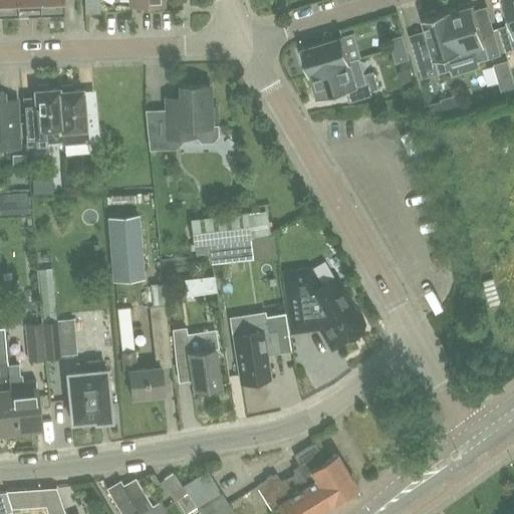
[(0,0),(0,15),(16,14),(16,0),(0,0)]
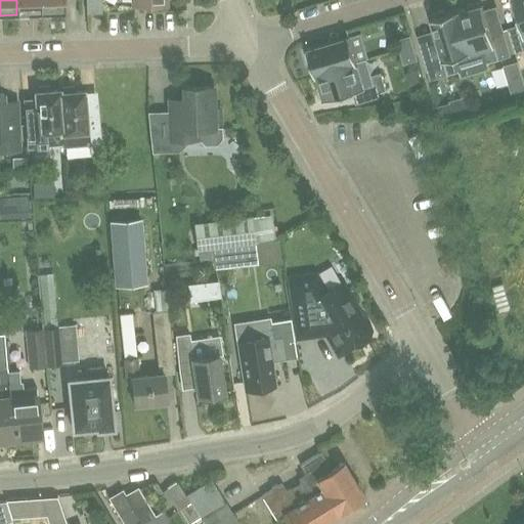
[(40,14),(39,0),(16,0),(16,14),(40,14)]
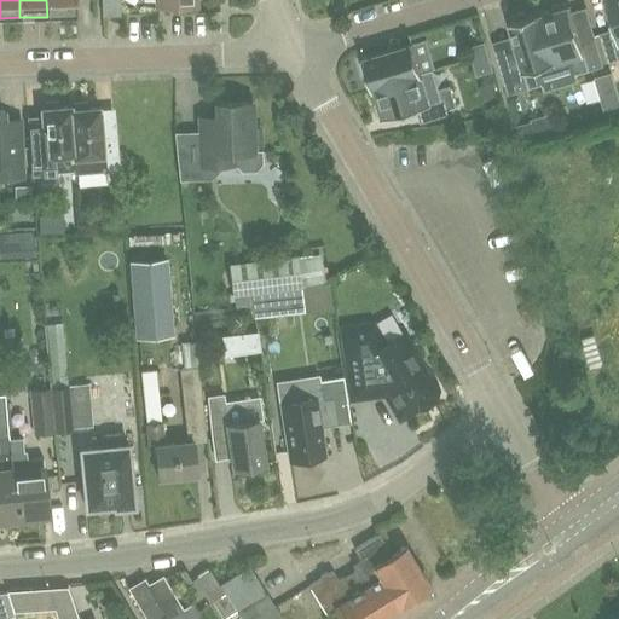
[(75,0),(46,0),(47,17),(76,16),(75,0)]
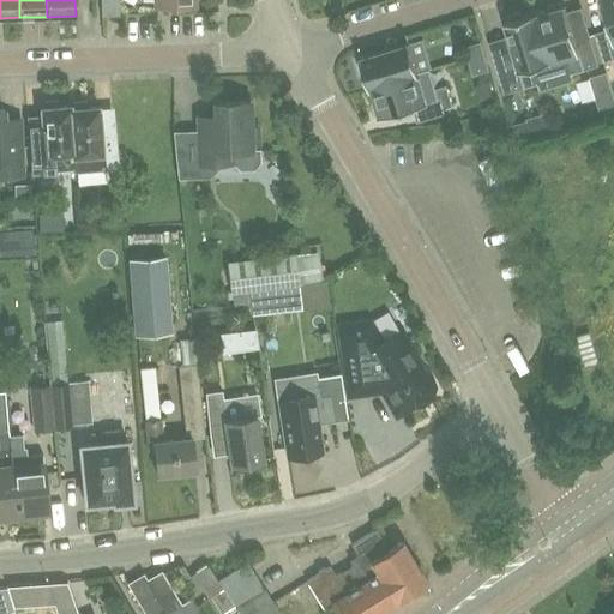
[(118,13),(116,0),(101,0),(102,14),(118,13)]
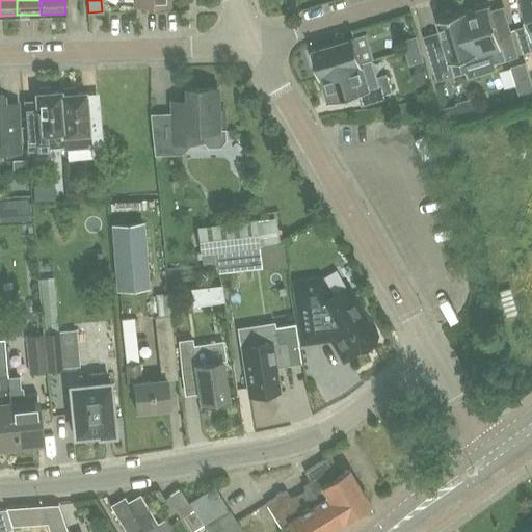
[(531,0),(520,0),(528,25),(515,28),(523,53),(531,50),(531,0)]
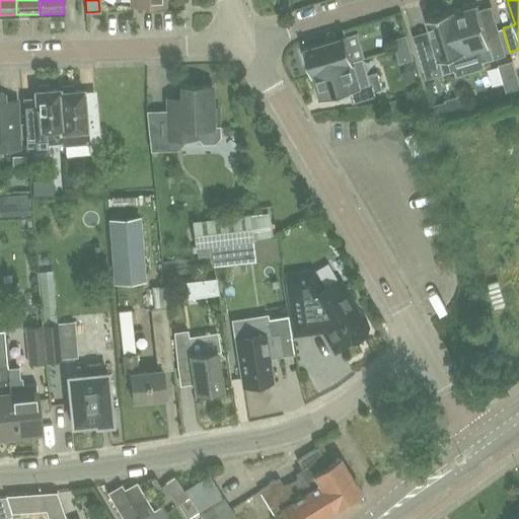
[(483,62),(506,56),(499,28),(487,32),(477,4),(475,5),(474,1),(463,4),(464,8),(453,11),(453,12),(466,57),(480,53),(483,62)]
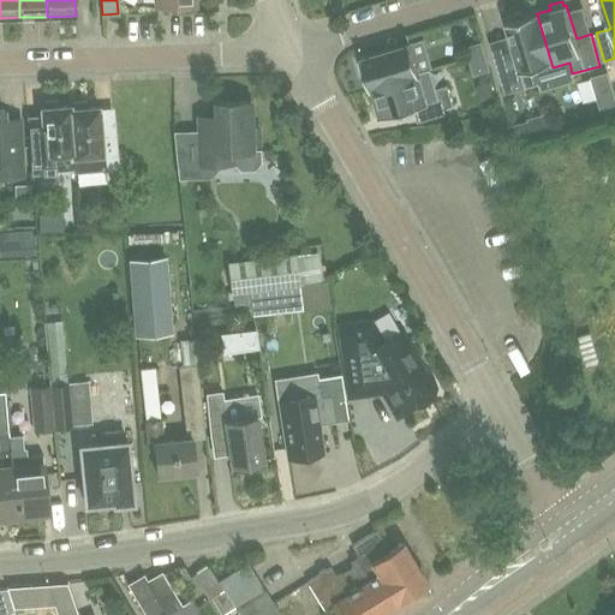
[(536,72),(553,67),(537,15),(537,13),(537,12),(521,17),(520,12),(507,16),(508,21),(506,22),(517,57),(502,61),(511,91),(538,83),(536,72)]
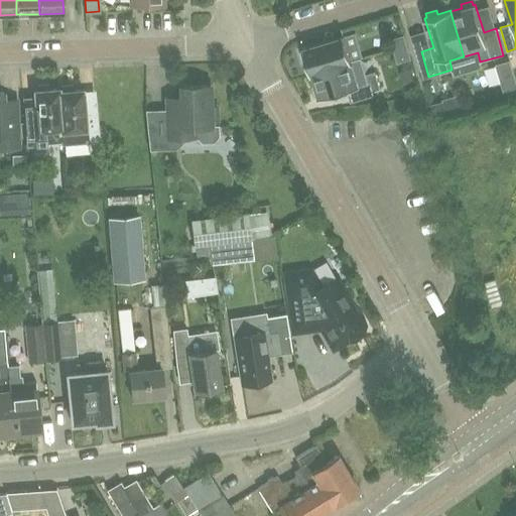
[(411,58),(404,34),(390,38),(397,62),(411,58)]
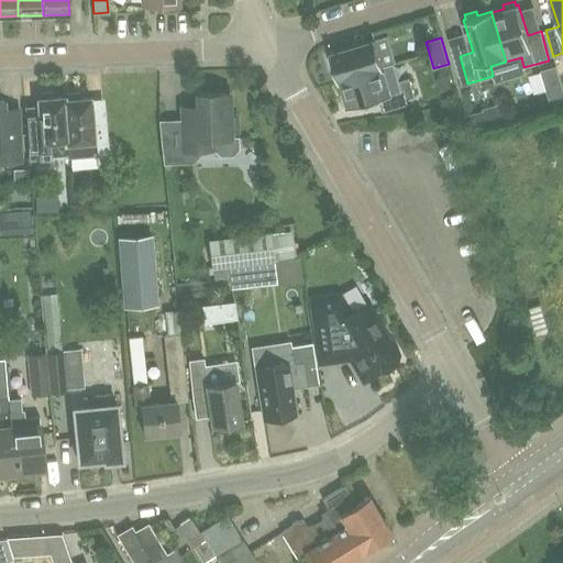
[(331,53),(339,80),(384,67),(384,66),(375,40),(331,53)]
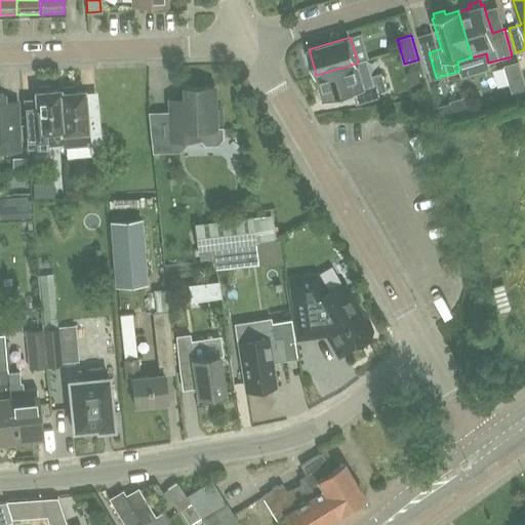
[(377,83),(374,83),(367,58),(358,62),(358,63),(316,75),(316,76),(318,75),(318,77),(317,78),(320,87),(321,87),(325,99),(354,91),(357,104),(381,96),(377,83)]
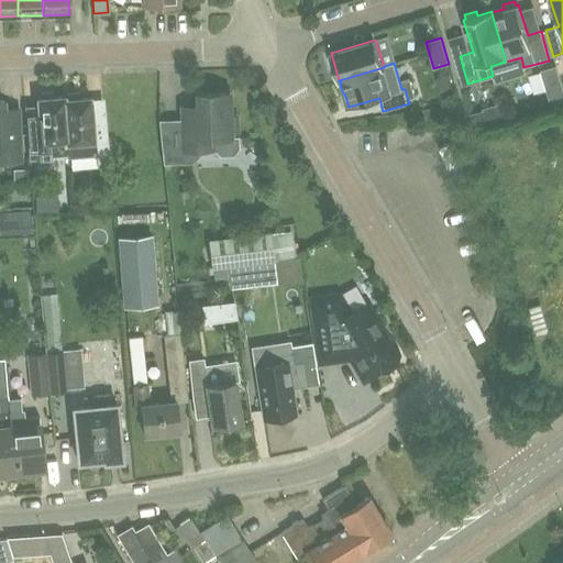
[(449,75),(435,79),(440,92),(453,88),(449,75)]
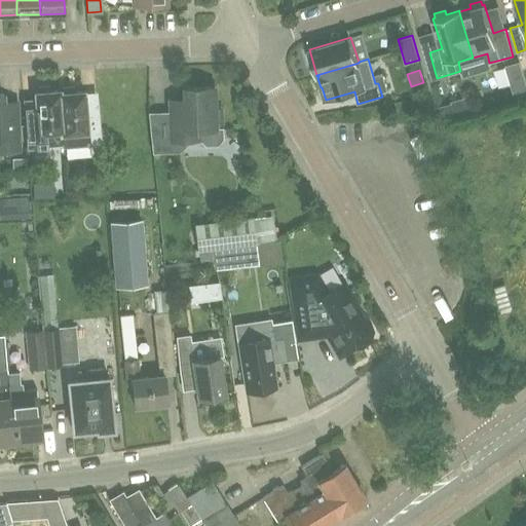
[(525,80),(516,82),(519,96),(525,92),(525,80)]
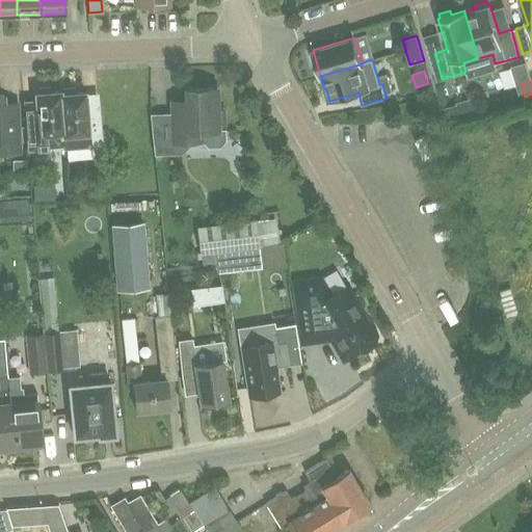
[(64,147),(60,94),(60,90),(50,91),(50,86),(37,87),(37,92),(34,92),(36,116),(24,117),(26,150),(63,147),(64,147)]
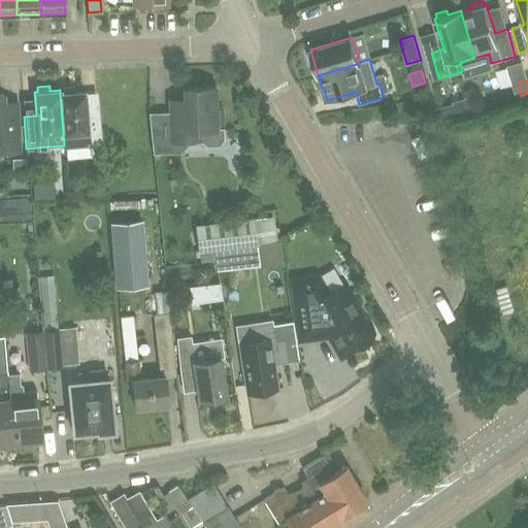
[(101,145),(99,114),(86,116),(84,91),(74,92),(73,87),(61,88),(62,93),(60,93),(64,145),(63,145),(63,149),(101,145)]
